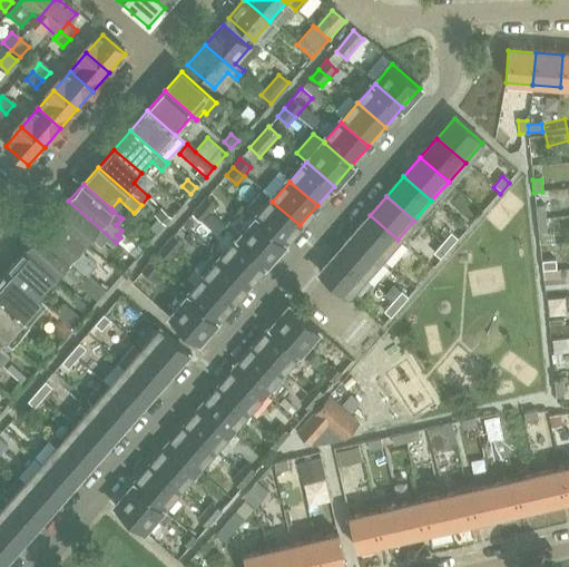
[(205,197),(198,206),(209,215),(216,207),(205,197)]
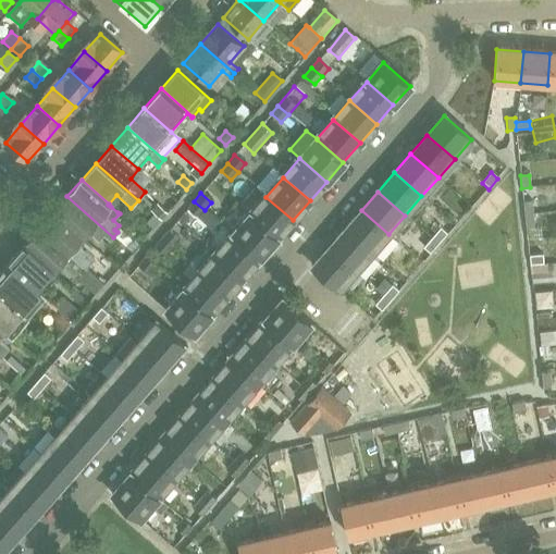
[(66,196),(52,212),(83,238),(88,232),(98,241),(103,235),(110,241),(113,237),(66,196)]
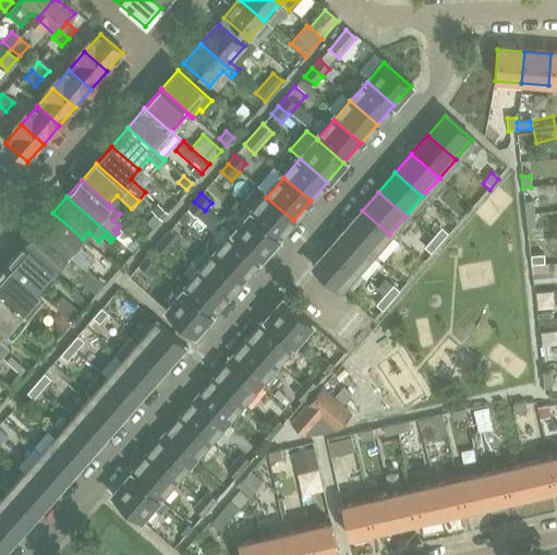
[(266,197),(250,216),(277,240),(293,220),(266,197)]
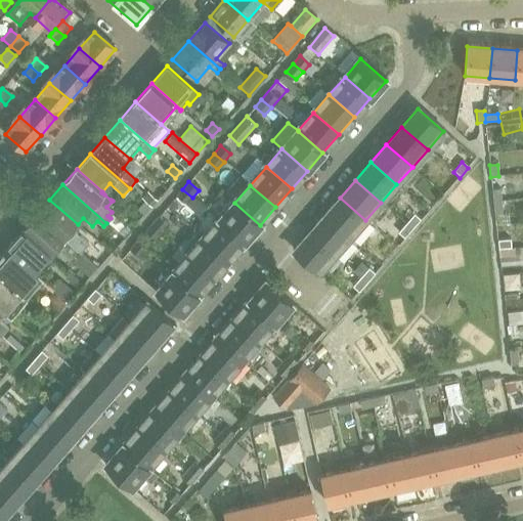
[(192,198),(182,189),(176,197),(186,206),(192,198)]
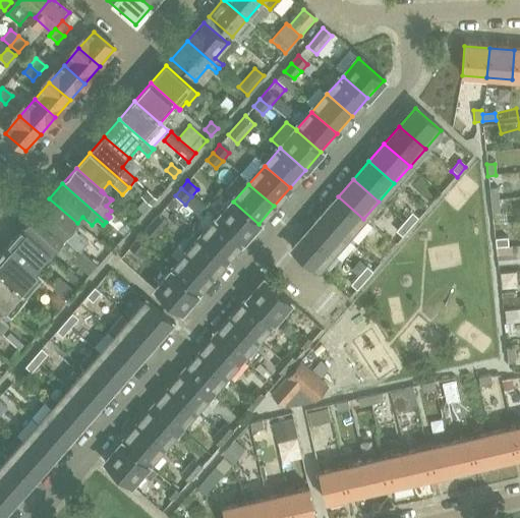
[(488,189),(489,202),(498,200),(497,188),(488,189)]
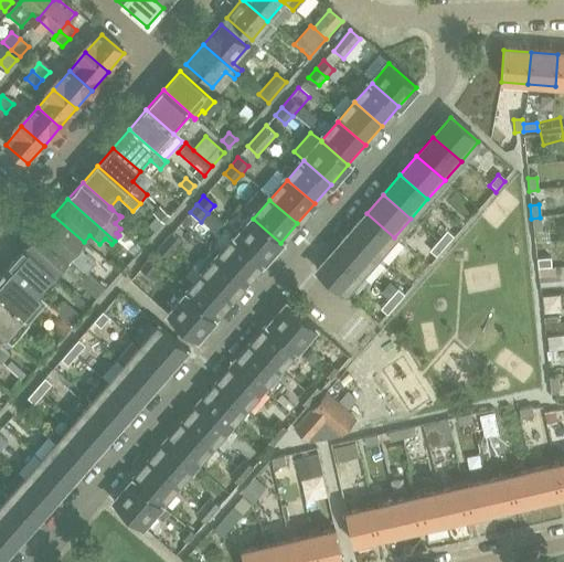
[(152,214),(162,223),(168,216),(158,209),(152,214)]
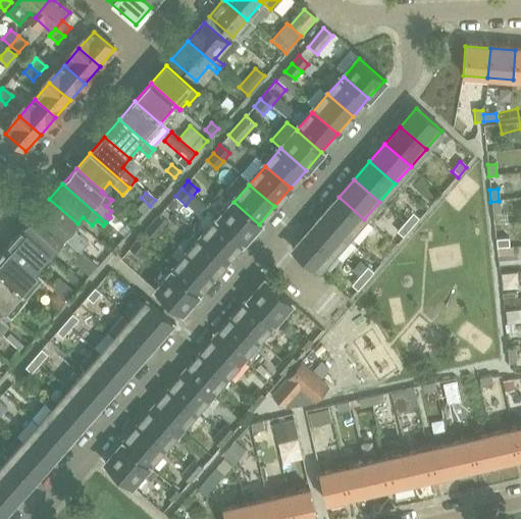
[(339,197),(323,214),(349,237),(364,219),(339,197)]
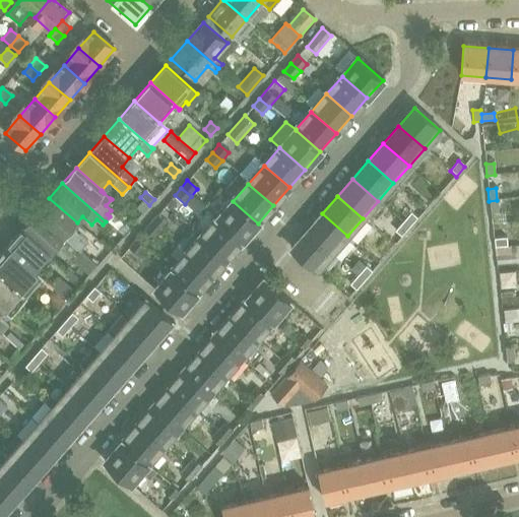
[(49,198),(36,213),(79,251),(87,242),(71,230),(77,222),(49,198)]
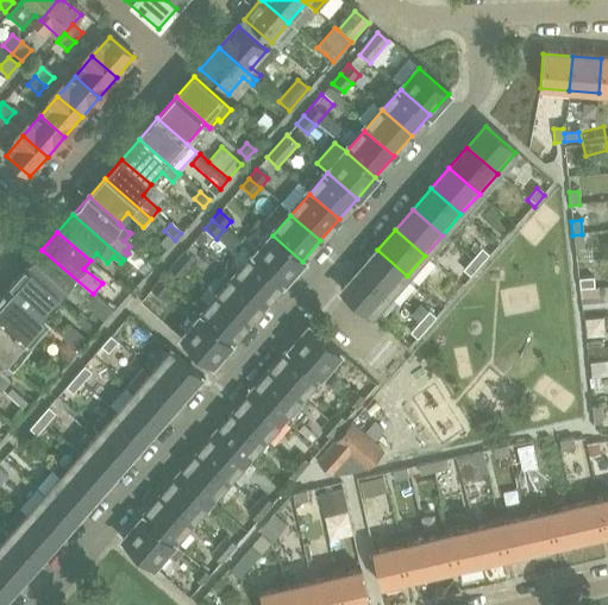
[(582,234),(572,235),(574,250),(576,249),(583,249),(582,234)]
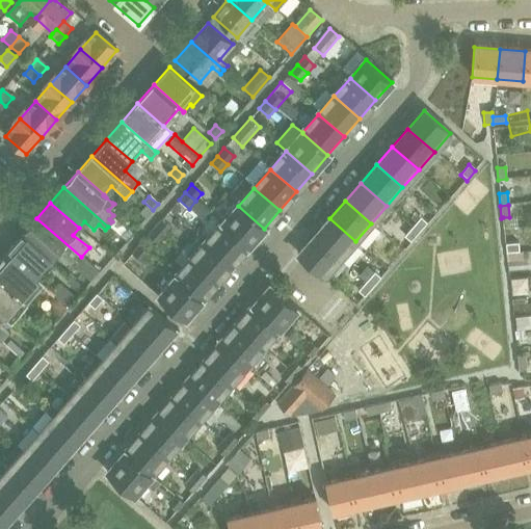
[(238,206),(222,225),(247,246),(264,229),(238,206)]
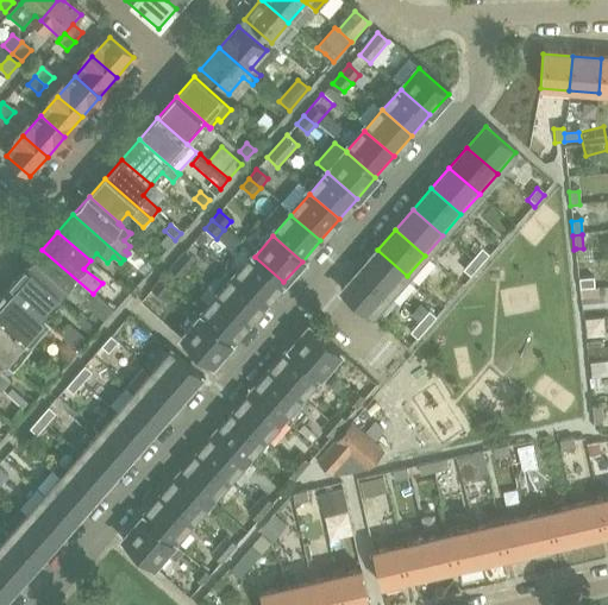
[(42,250),(26,268),(58,296),(66,289),(83,304),(104,323),(113,312),(93,294),(42,250)]
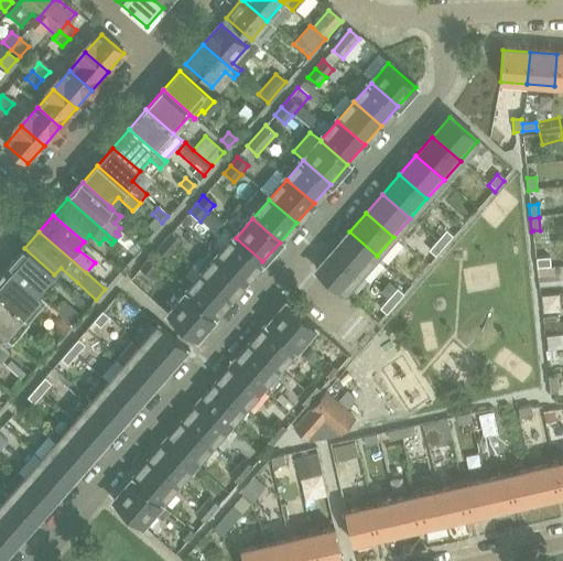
[(349,232),(332,251),(360,276),(377,256),(349,232)]
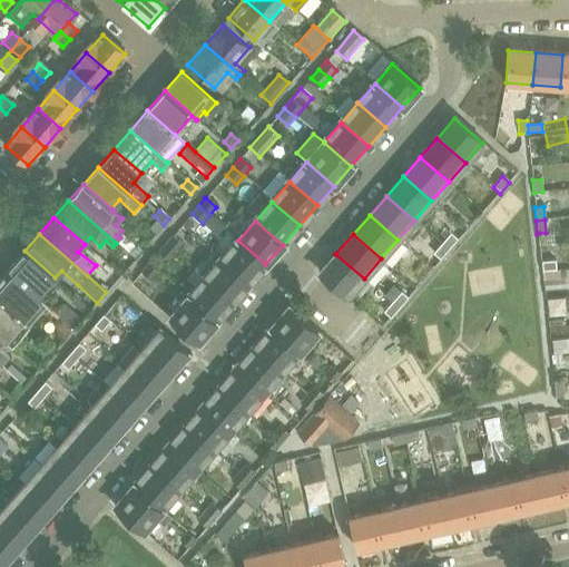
[(450,251),(459,241),(450,234),(441,244),(450,251)]
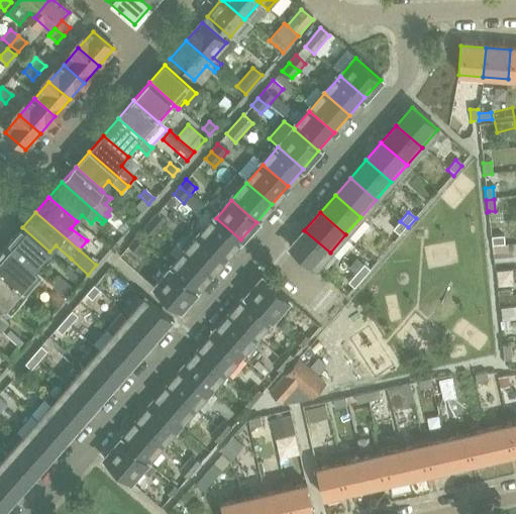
[(156,214),(149,223),(159,231),(166,222),(156,214)]
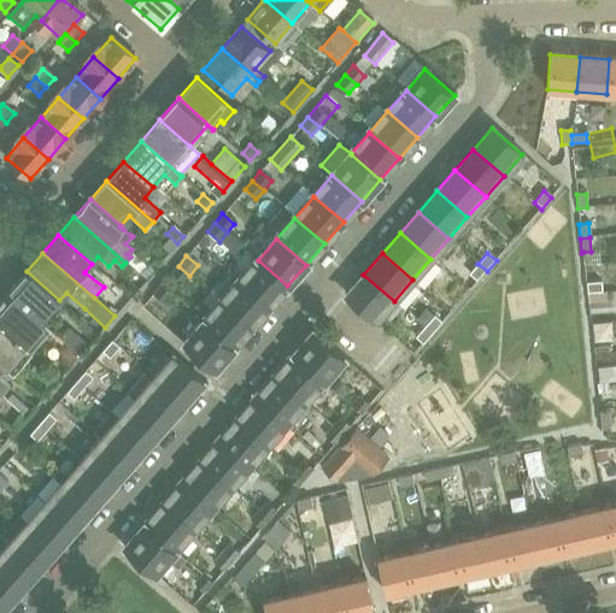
[(258,260),(239,281),(269,307),(287,286),(258,260)]
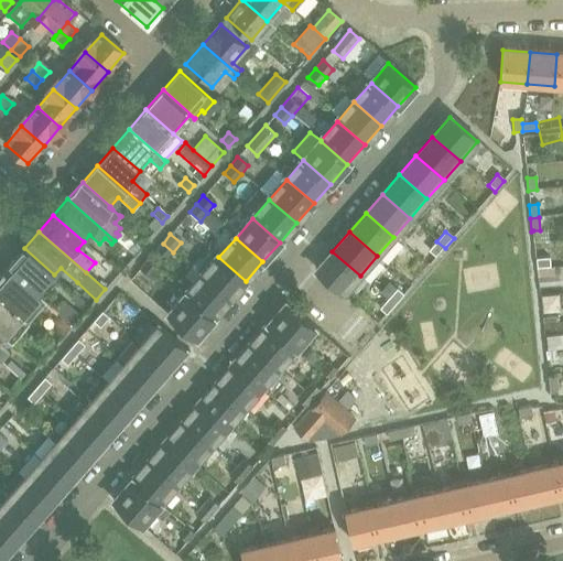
[(436,241),(428,251),(436,259),(440,255),(445,248),(436,241)]
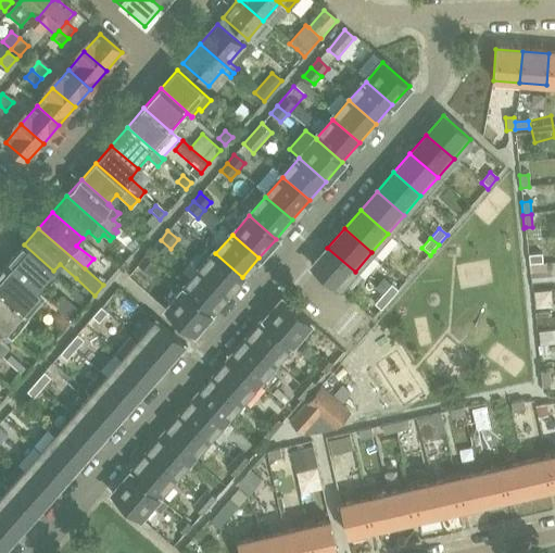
[(171,249),(161,240),(154,247),(165,255),(171,249)]
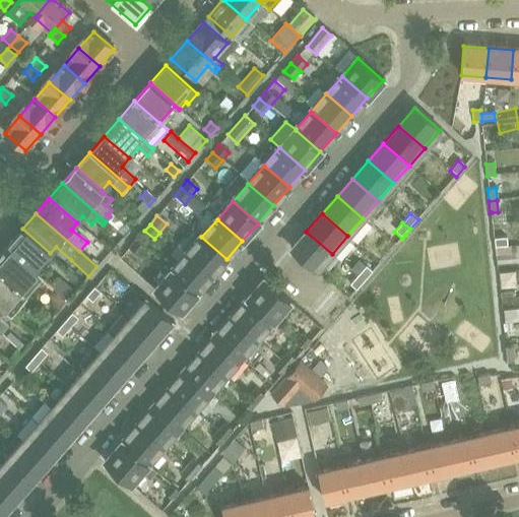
[(22,229),(6,247),(37,274),(38,273),(35,271),(50,253),(22,229)]
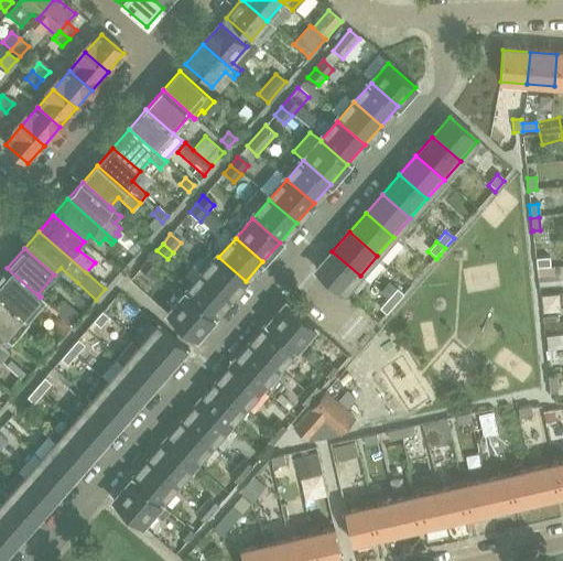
[(360,276),(332,251),(315,270),(344,294),(360,276)]
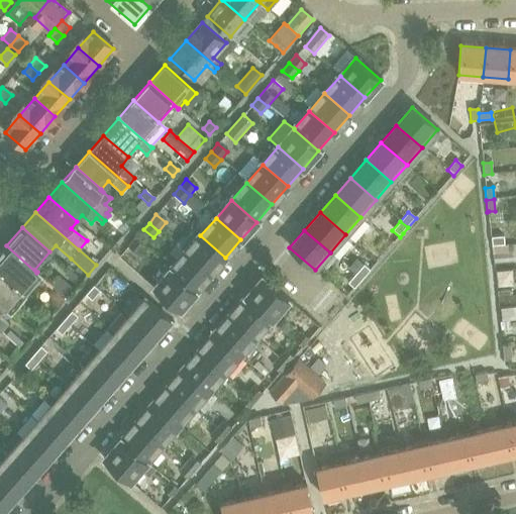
[(200,235),(185,253),(210,276),(225,258),(200,235)]
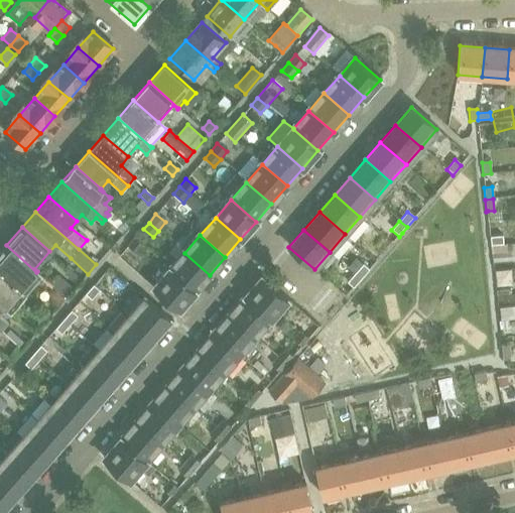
[(491,238),(491,246),(503,245),(502,237),(491,238)]
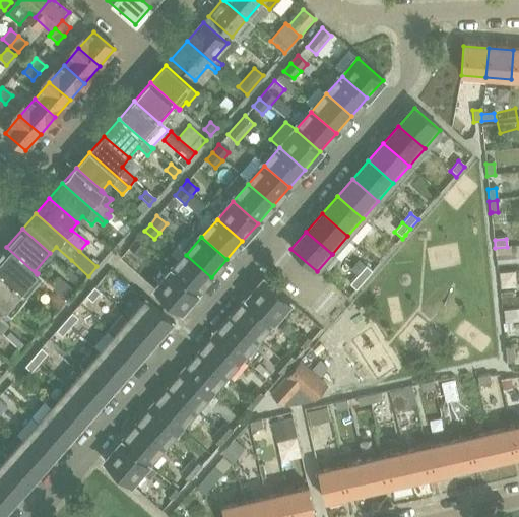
[(129,249),(138,257),(145,249),(135,241),(129,249)]
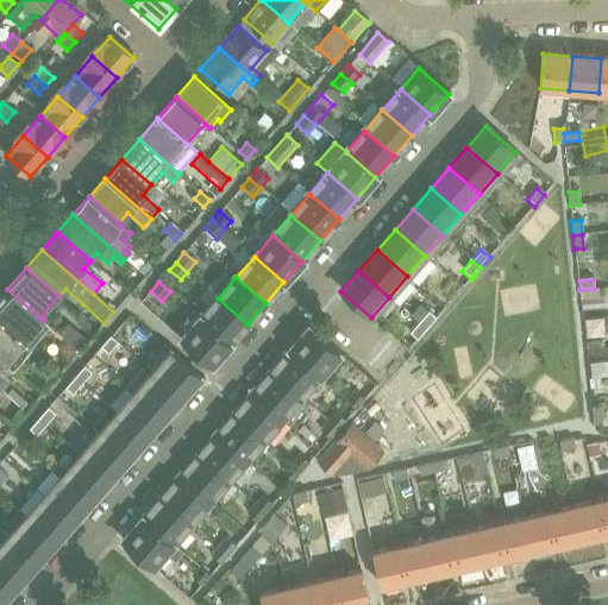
[(7,289),(0,297),(0,320),(31,348),(50,326),(44,320),(43,321),(7,289)]
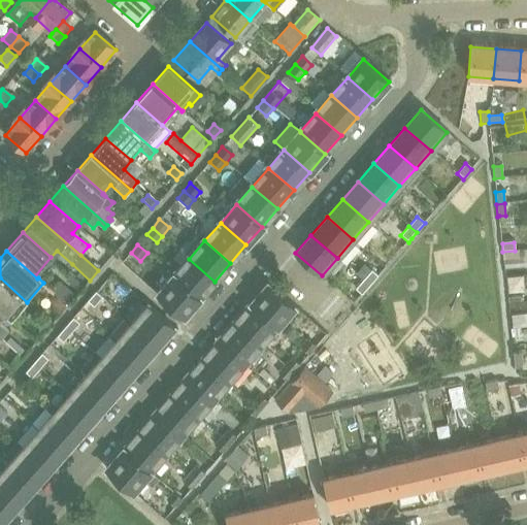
[(515,251),(502,252),(503,260),(518,259),(517,251),(515,251)]
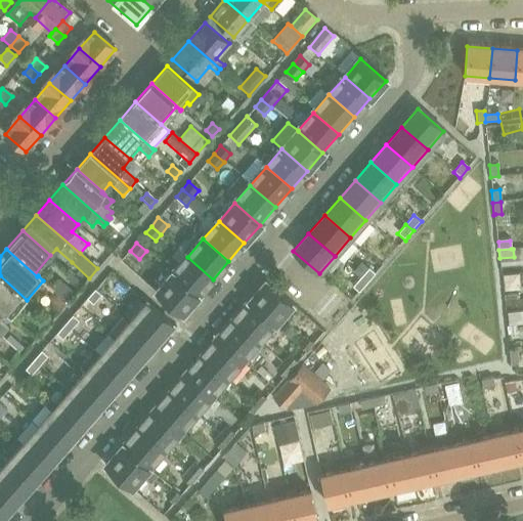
[(187,257),(171,275),(197,298),(213,279),(187,257)]
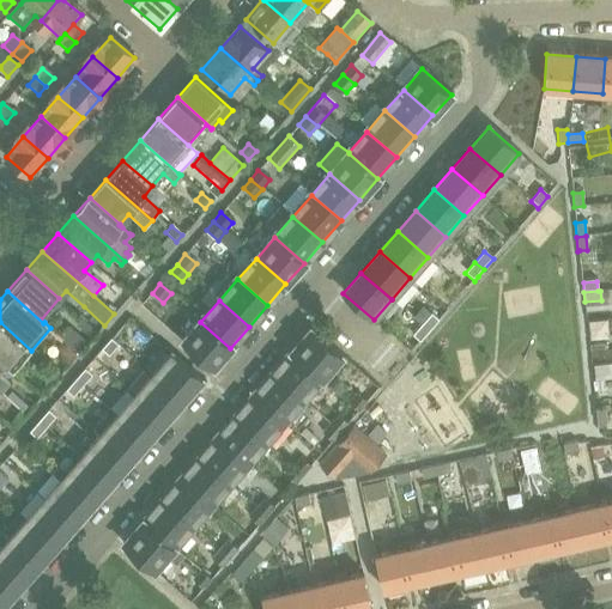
[(429,332),(438,321),(430,314),(422,324),(429,332)]
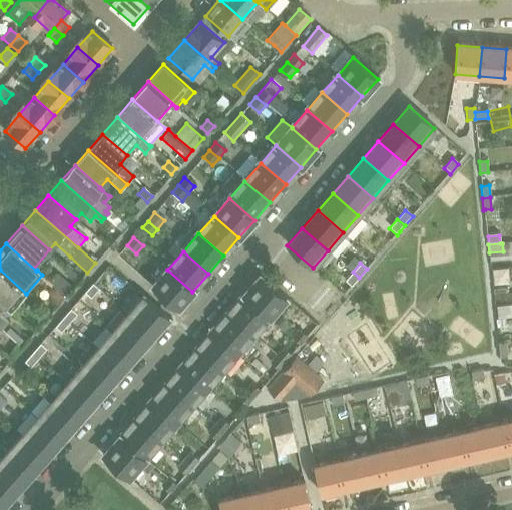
[(0,302),(4,305),(3,306),(10,312),(26,294),(0,270),(0,302)]
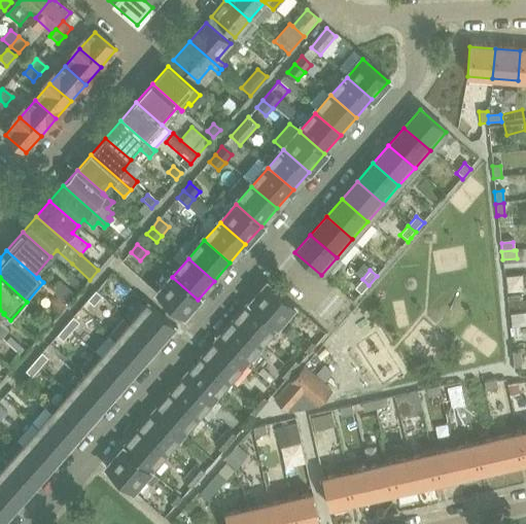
[(198,300),(172,277),(156,294),(182,317),(198,300)]
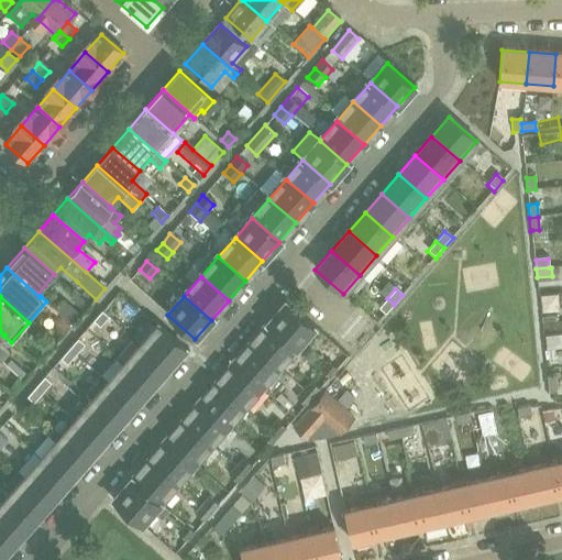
[(387,298),(378,308),(385,315),(394,305),(387,298)]
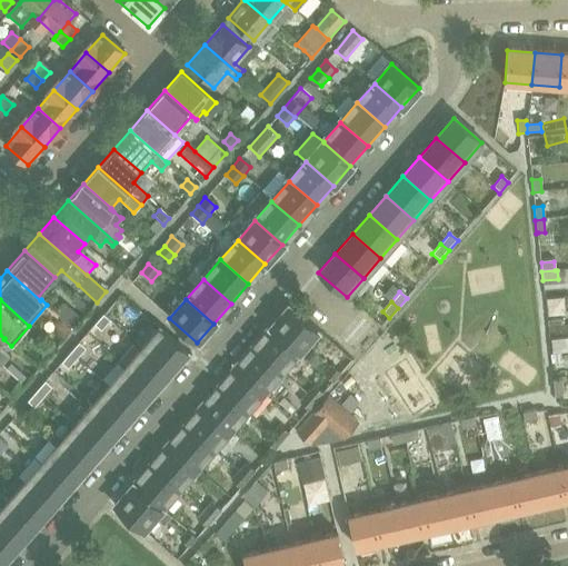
[(79,321),(62,306),(56,314),(73,328),(79,321)]
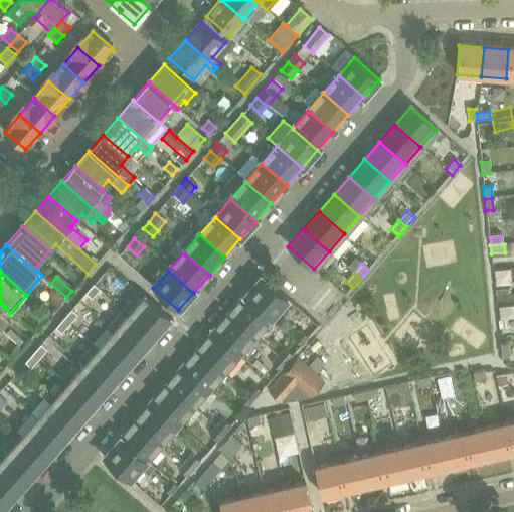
[(262,277),(245,295),(272,318),(288,300),(262,277)]
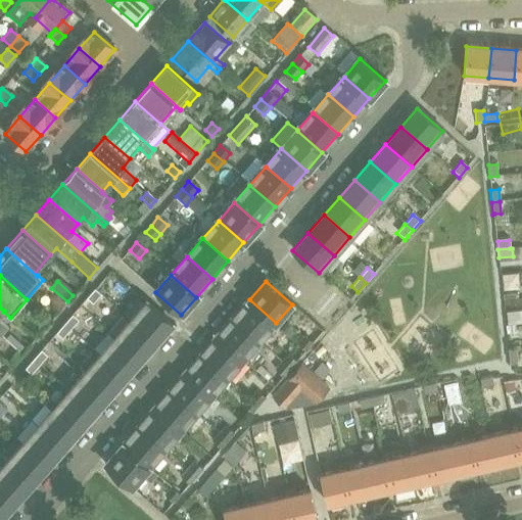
[(101,295),(95,290),(87,299),(92,304),(101,295)]
